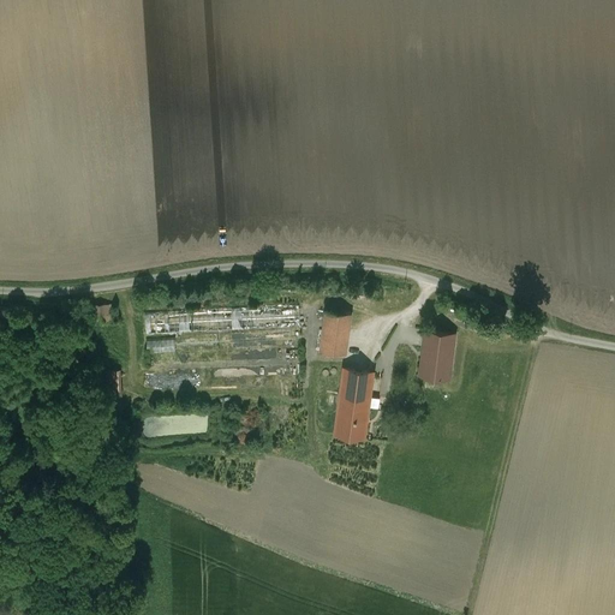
[(112,305),(89,305),(90,322),(113,322),(112,305)]
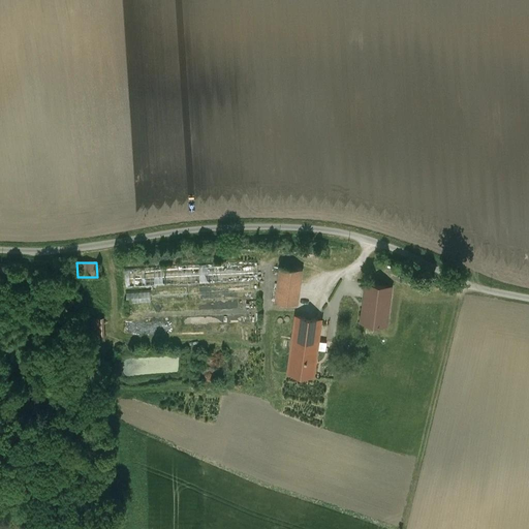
[(303,270),(280,267),(275,302),(298,305),(303,270)]
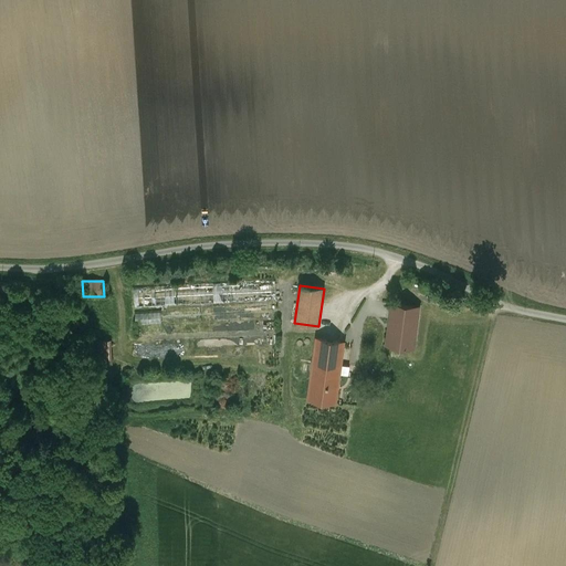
[(419,308),(391,305),(389,320),(384,320),(379,346),(413,349),(419,308)]
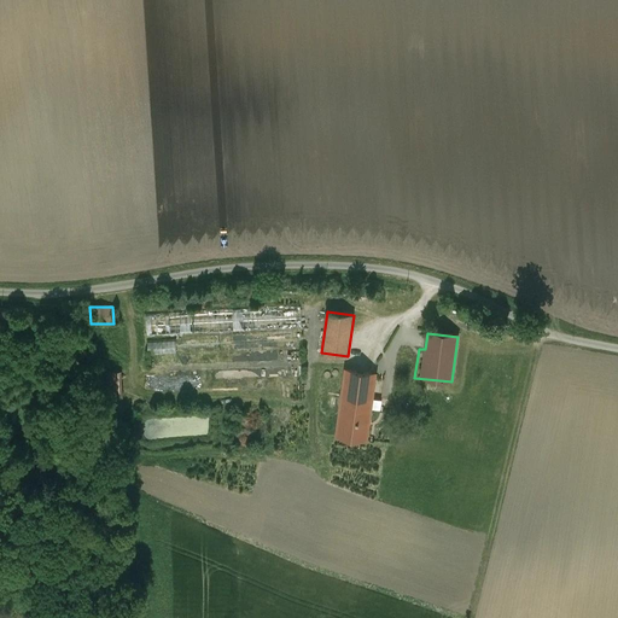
[(375,374),(345,369),(340,408),(371,412),(375,374)]
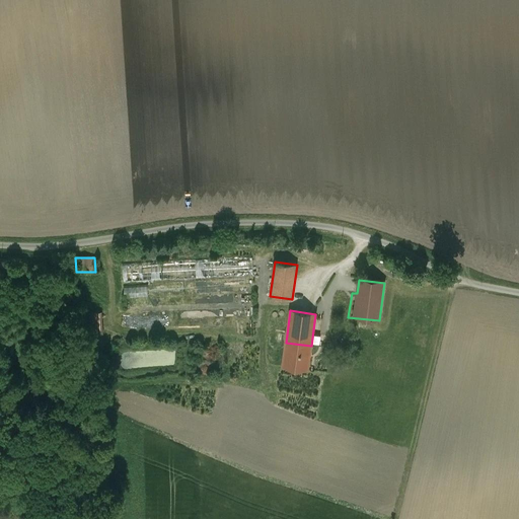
[(311,346),(286,343),(283,366),(307,369),(311,346)]
